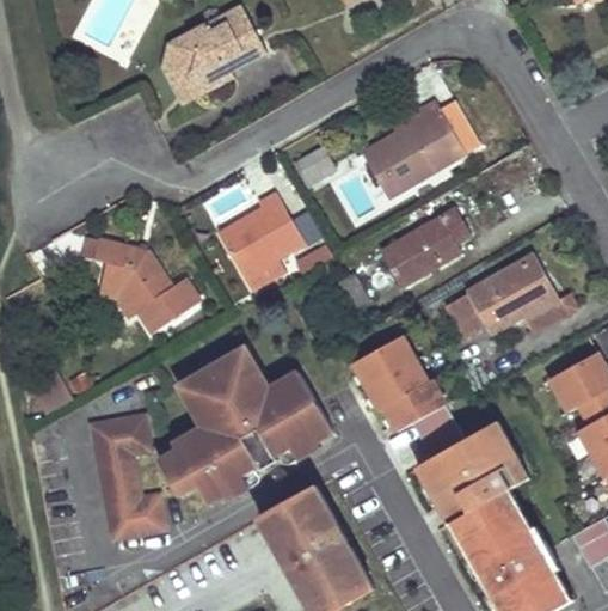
[(135,0),(100,0),(85,30),(110,46),(135,0)]
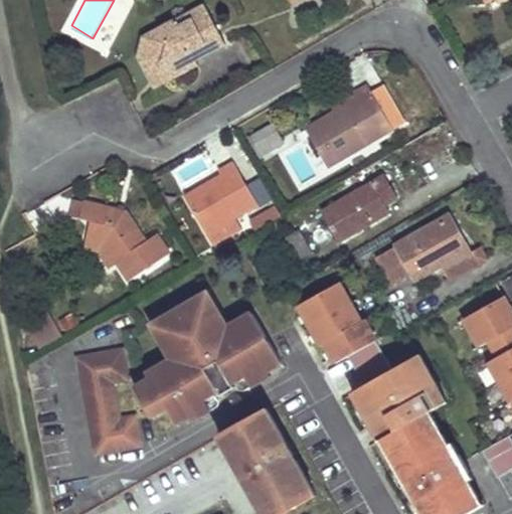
[(224,45),(205,7),(146,35),(139,55),(162,62),(170,78),(195,66),(193,61),(224,45)]
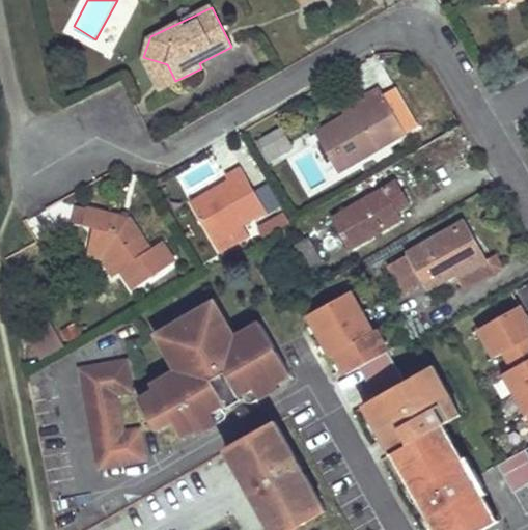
[(143,57),(160,89),(175,81),(167,64),(143,57)]
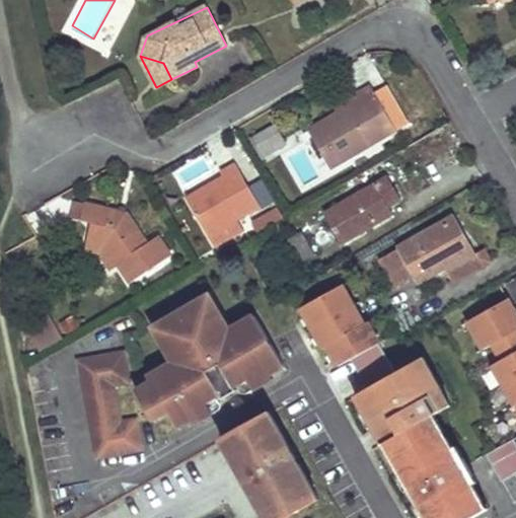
[(374,91),(369,84),(329,106),(335,114),(374,91)]
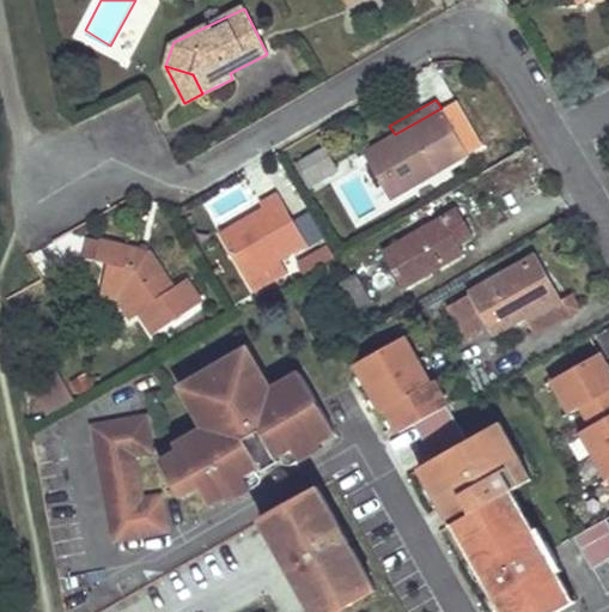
[(451,127),(442,108),(395,134),(361,153),(389,200),(467,156),(451,127)]
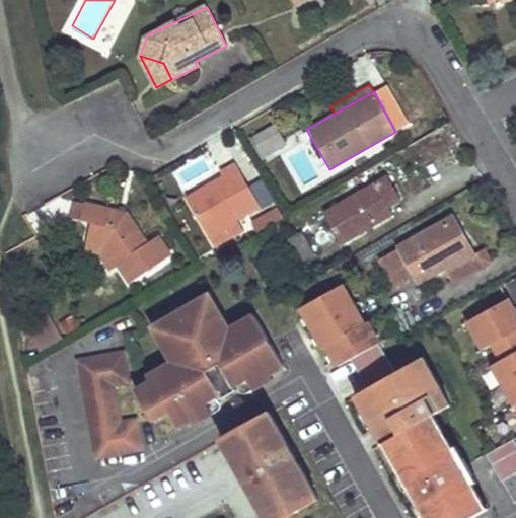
[(395,132),(403,127),(390,102),(382,107),(395,132)]
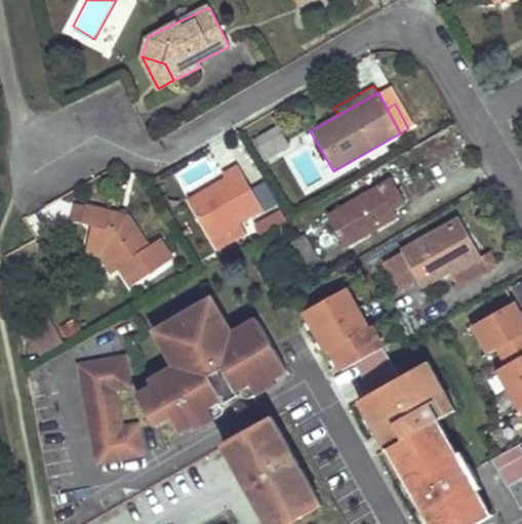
[(275,127),(262,134),(273,154),(285,147),(275,127)]
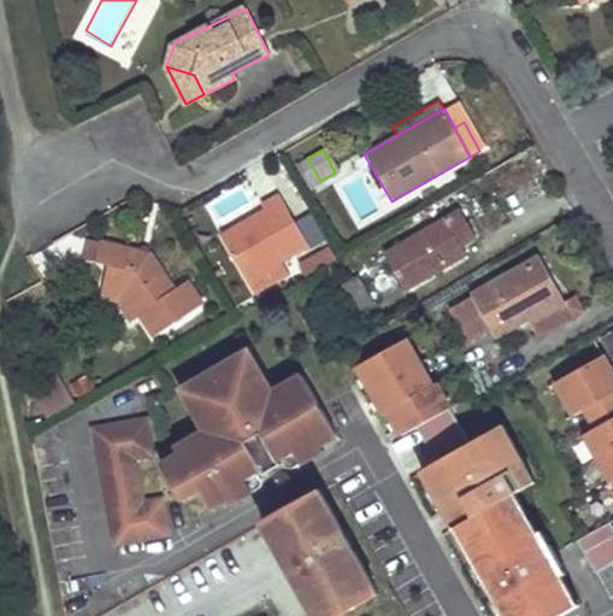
[(307,158),(284,171),(298,193),(320,181),(307,158)]
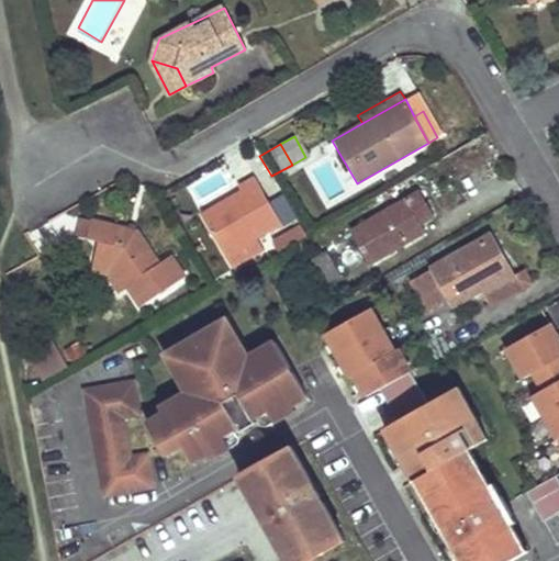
[(280,224),(254,178),(235,189),(238,194),(222,203),(226,210),(203,223),(223,257),(280,224)]
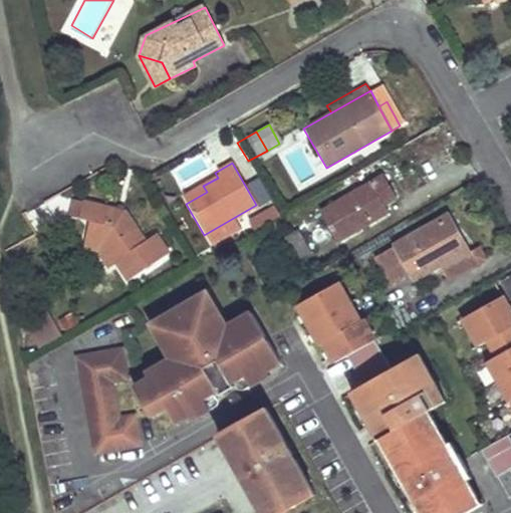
[(397,201),(382,177),(319,212),(337,242),(389,214),(386,208),(397,201)]
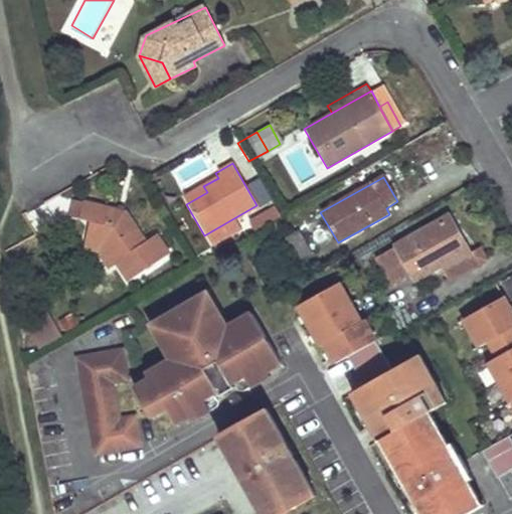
[(207,192),(203,186),(183,198),(186,204),(207,192)]
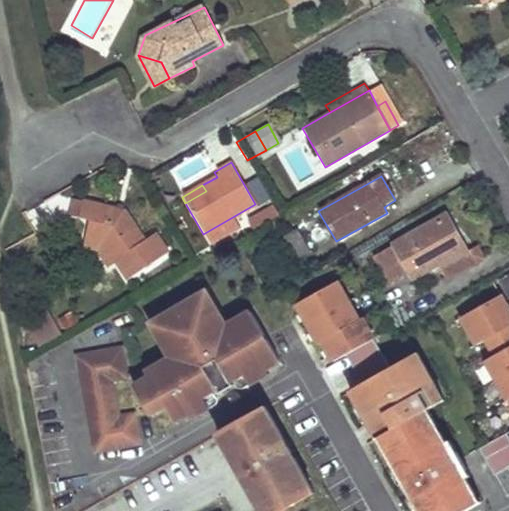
[(81,200),(71,198),(67,217),(76,220),(81,200)]
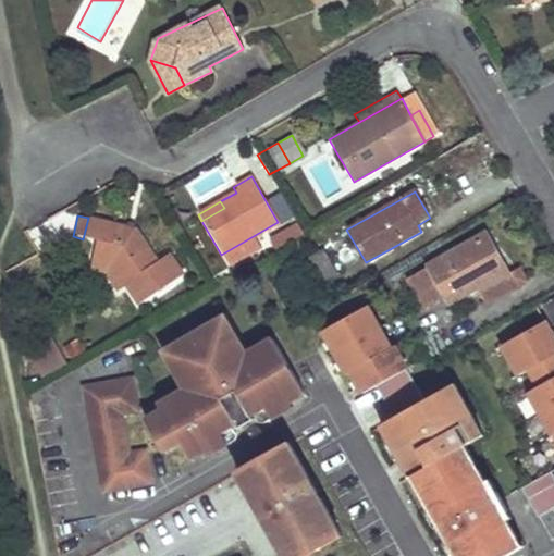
[(184,279),(169,256),(155,264),(132,229),(88,218),(83,239),(98,243),(94,260),(111,264),(134,299),(138,307),(184,279)]
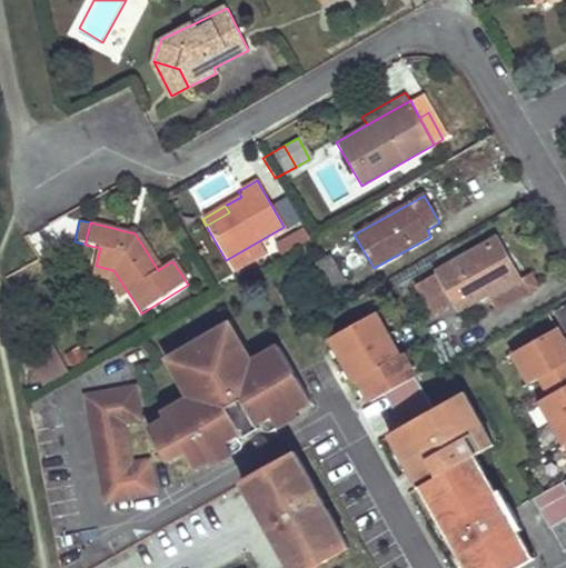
[(261,241),(267,258),(307,246),(301,228),(261,241)]
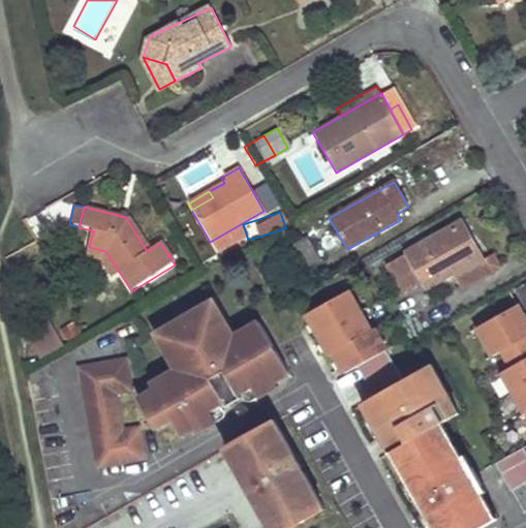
[(485,264),(464,223),(388,265),(403,293),(424,283),(427,288),(456,273),(459,278),(485,264)]
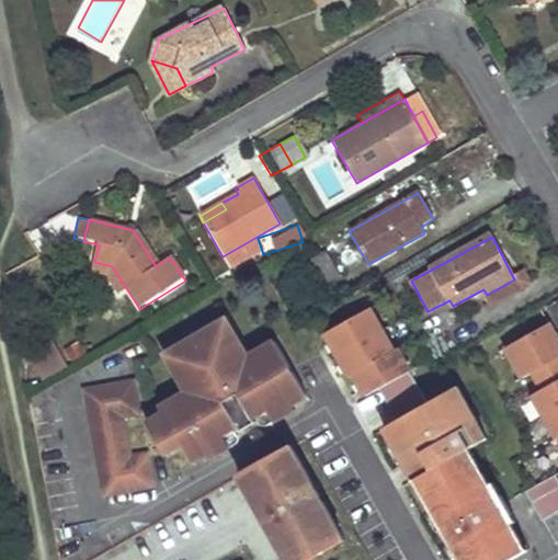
[(339,278),(325,254),(309,263),(322,288),(339,278)]
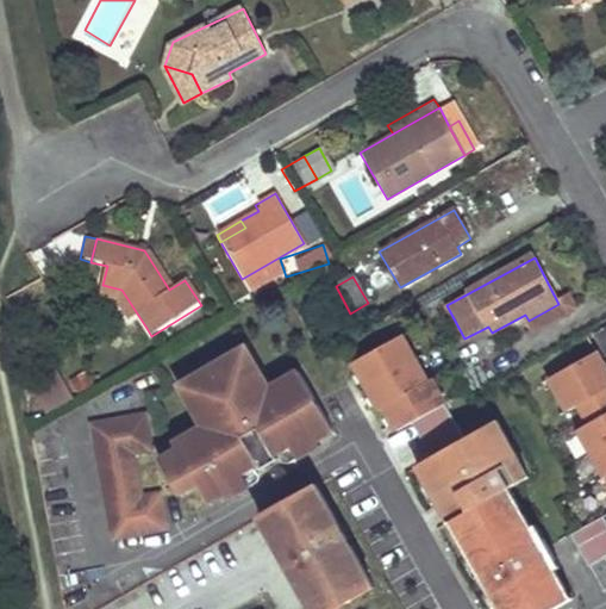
[(122,290),(102,285),(100,298),(113,302),(122,290)]
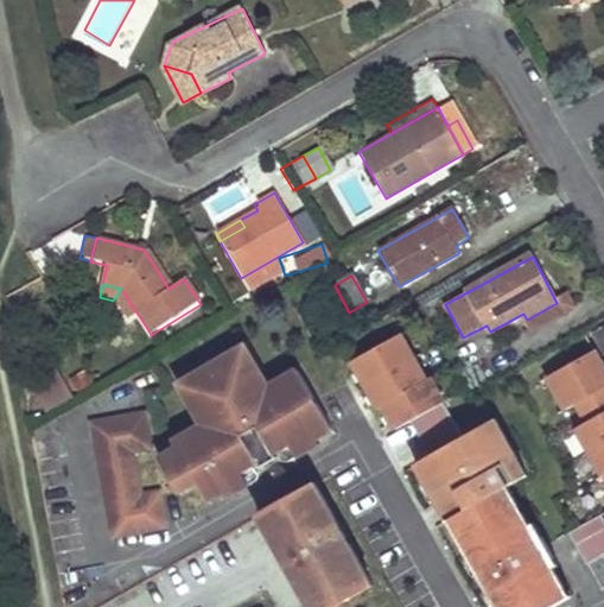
[(146,327),(121,289),(113,301),(133,334),(146,327)]
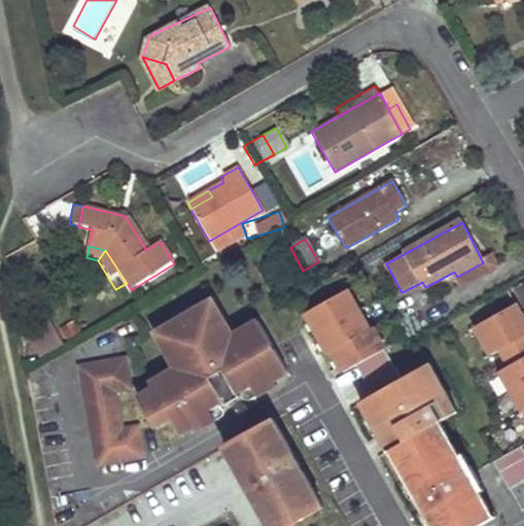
[(483,263),(457,277),(462,289),(499,270),(493,257),(483,263)]
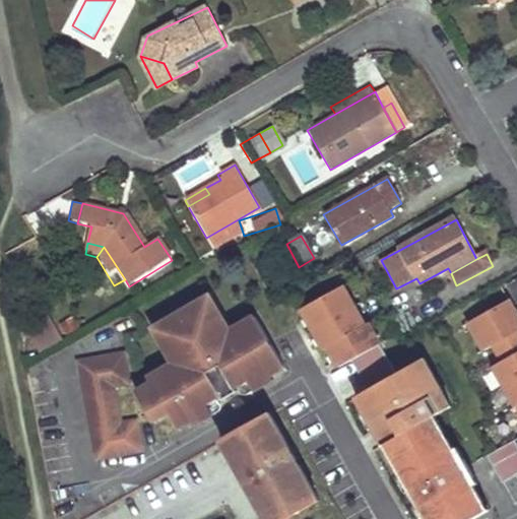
[(516,306),(516,279),(505,287),(516,307),(516,306)]
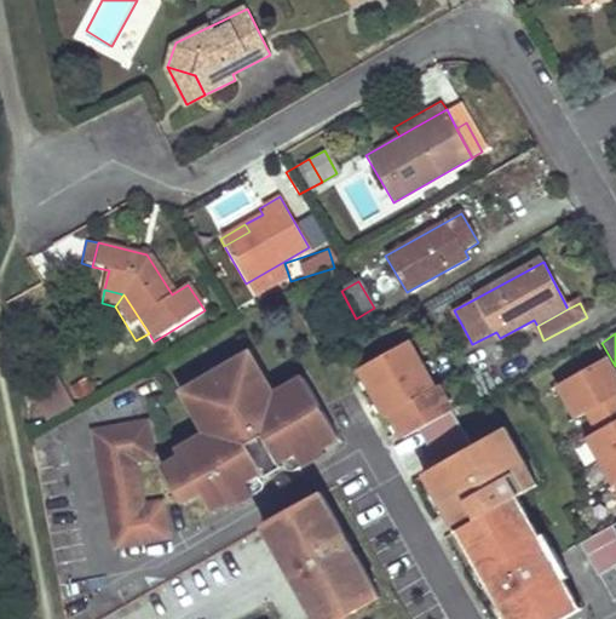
[(343,436),(308,378),(277,395),(269,400),(259,382),(266,377),(252,353),(188,391),(202,416),(211,411),(220,429),(212,434),(180,452),(184,458),(166,470),(185,503),(203,491),(214,511),(255,487),(251,479),(246,470),(262,462),(266,470),(268,473),(286,464),(283,458),(298,450),(303,459),(343,436)]
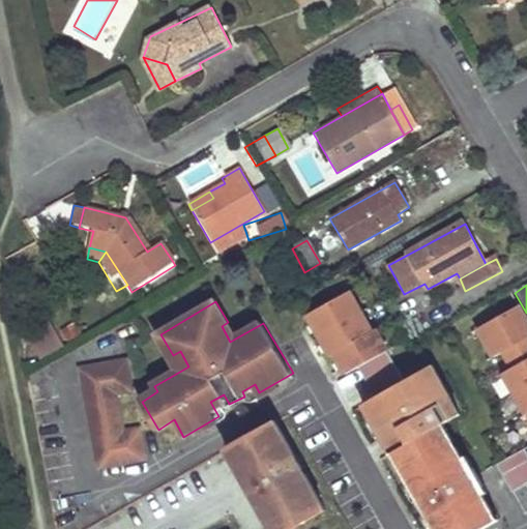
[(526,429),(526,319),(518,303),(472,329),(526,429)]
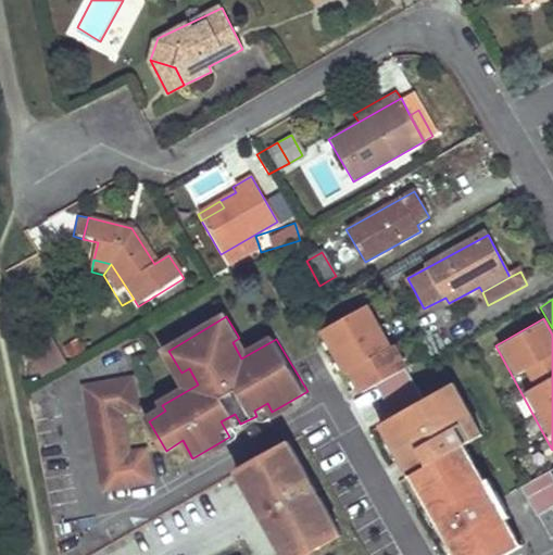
[(249,354),(239,338),(233,342),(241,358),(249,354)]
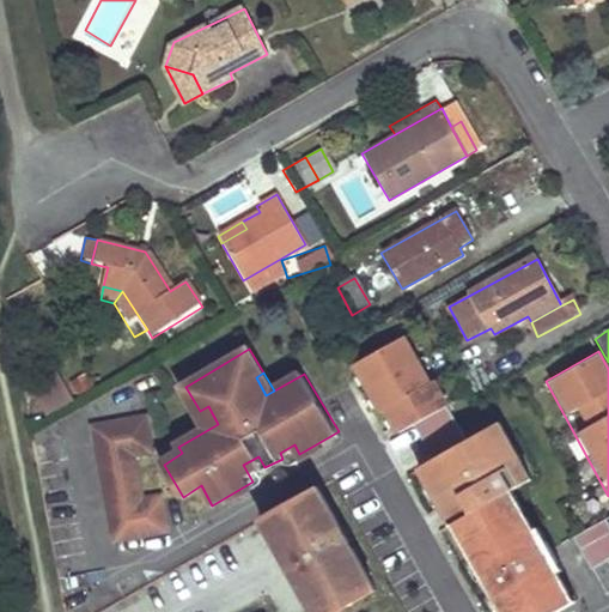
[(46,419),(72,400),(53,374),(26,393),(46,419)]
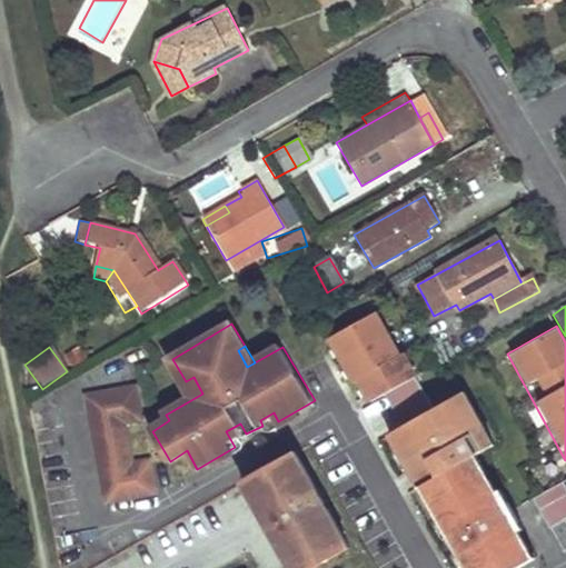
[(194,377),(186,381),(195,398),(202,394),(194,377)]
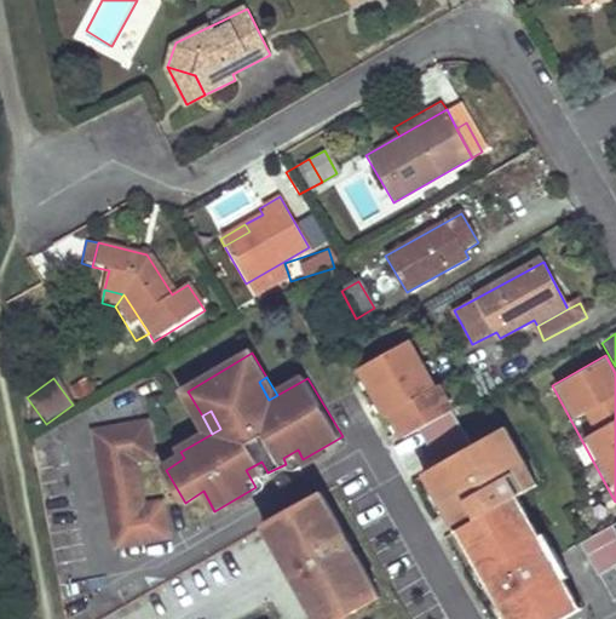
[(155,456),(151,422),(96,430),(113,546),(167,538),(162,503),(143,506),(137,458),(155,456)]
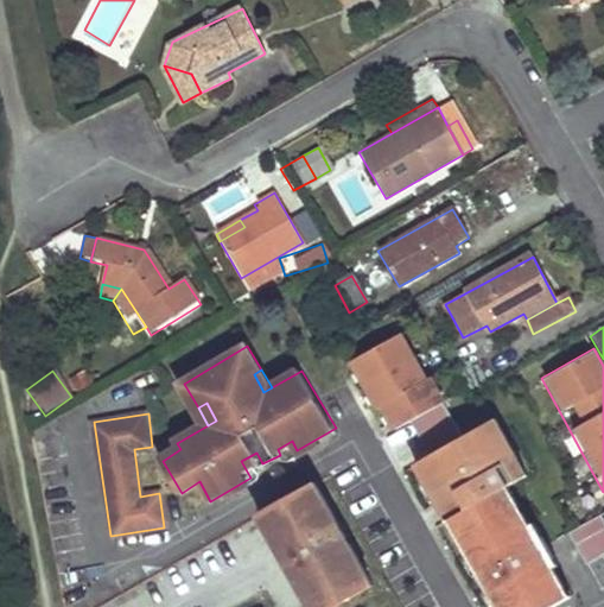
[(507,459),(487,418),(440,443),(456,473),(431,487),(495,606),(555,606),(585,590),(571,564),(553,575),(544,555),(555,549),(536,516),(550,510),(553,497),(527,447),(507,459)]
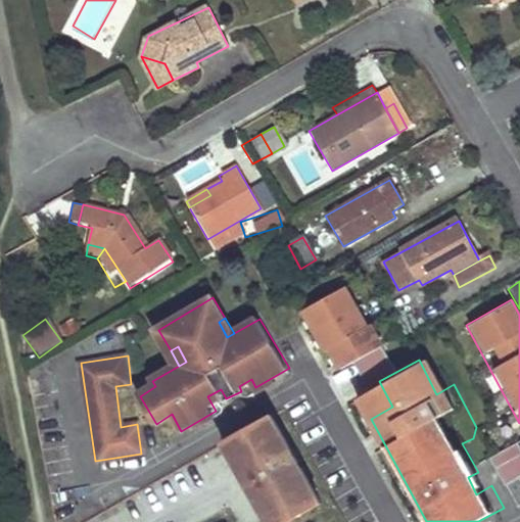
[(211,404),(225,396),(221,389),(207,396),(211,404)]
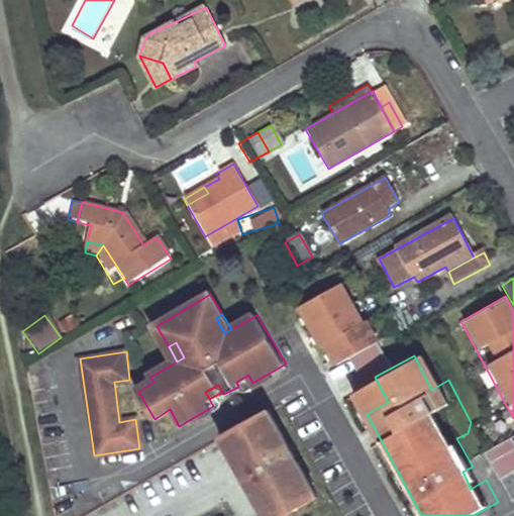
[(282,515),(313,499),(267,414),(219,440),(260,515),(282,515)]
